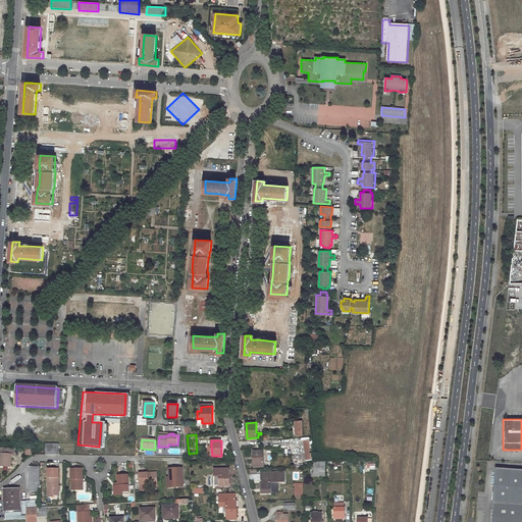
[(313,460),(310,440),(305,441),(307,460),(313,460)]
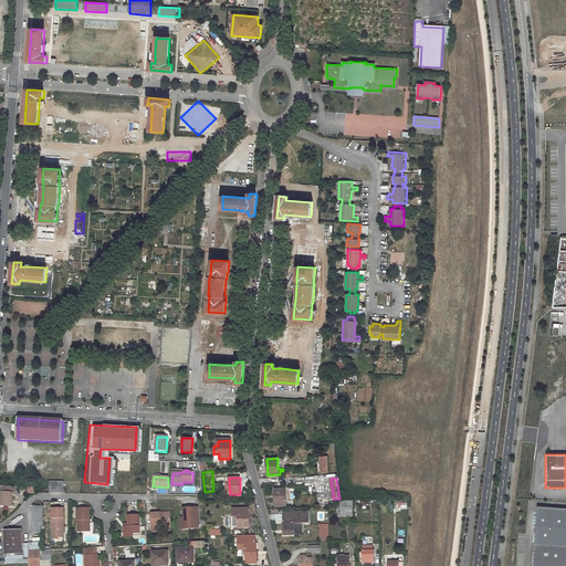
[(50,483),(50,494),(64,494),(64,482),(50,483)]
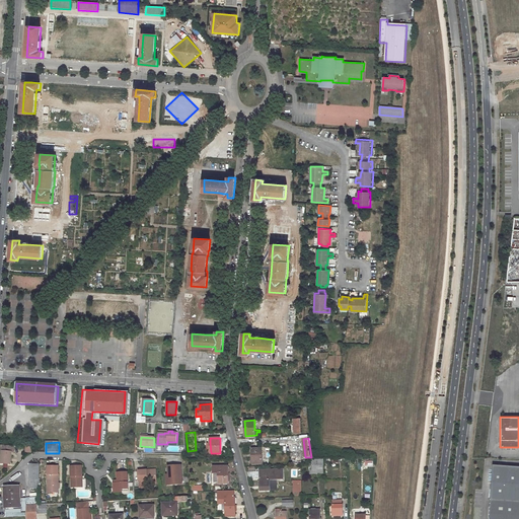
[(15,446),(4,446),(4,450),(2,450),(1,464),(11,465),(12,453),(14,453),(15,446)]
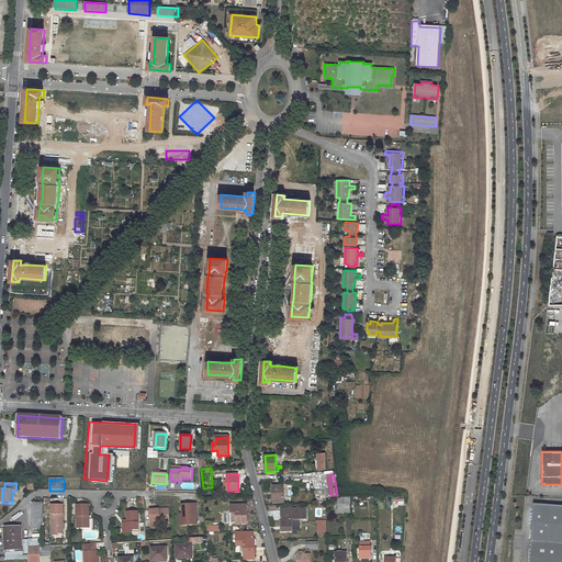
[(273,503),(284,503),(283,486),(273,486),(273,503)]
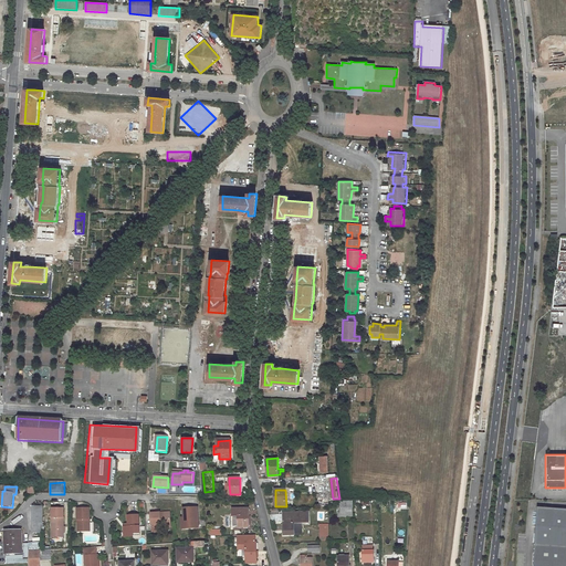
[(33,506),(32,533),(43,533),(43,506),(33,506)]
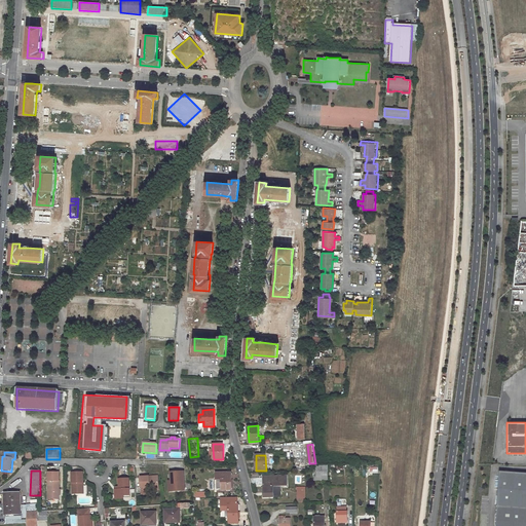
[(49,473),(48,481),(48,499),(48,505),(59,505),(60,499),(60,481),(60,473),(49,473)]
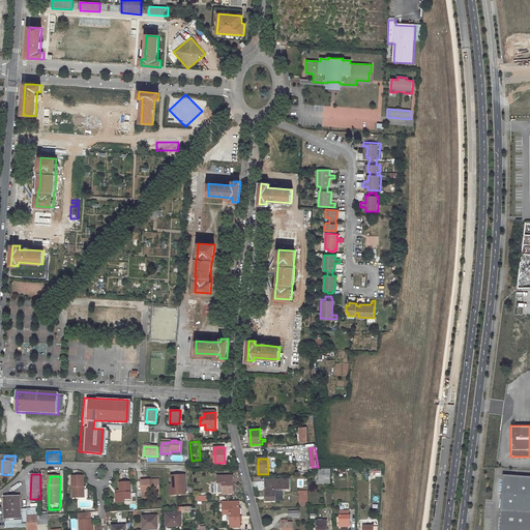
[(84,476),(72,476),(74,498),(84,498),(83,487),(85,487),(84,476)]
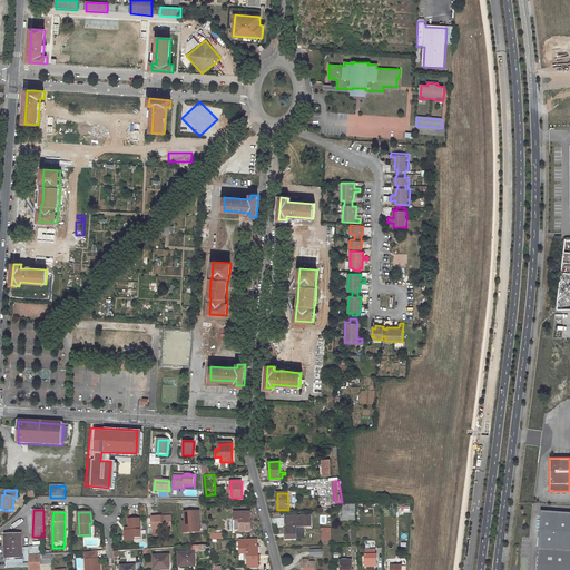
[(241,531),(252,531),(251,512),(234,513),(235,521),(241,521),(241,531)]
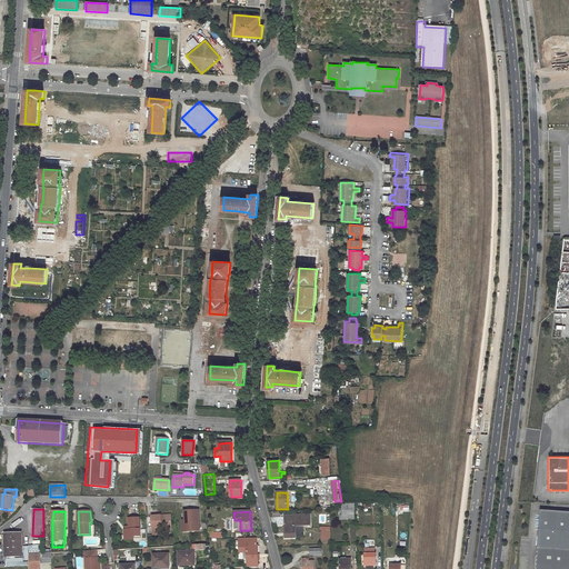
[(568,568),(568,512),(539,511),(535,568),(568,568)]
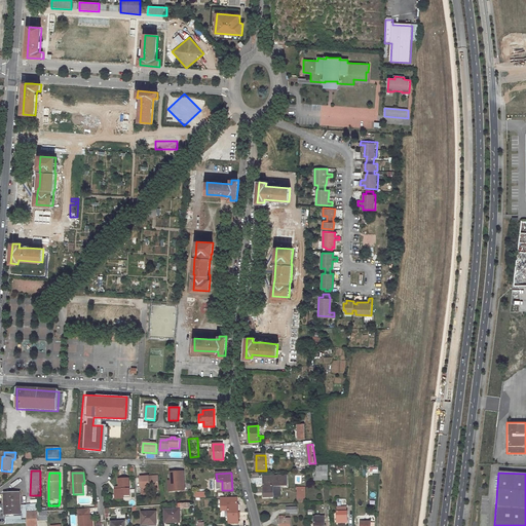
[(170,492),(185,492),(184,474),(171,474),(172,478),(170,478),(170,492)]
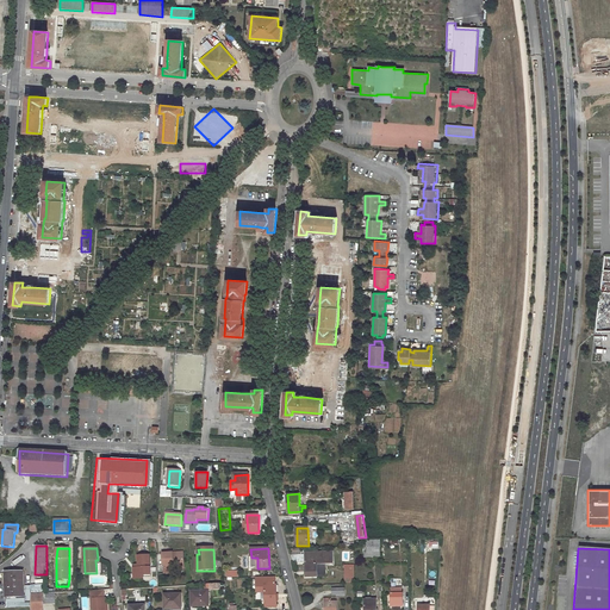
[(332,552),(306,553),(306,577),(325,576),(325,564),(332,564),(332,552)]
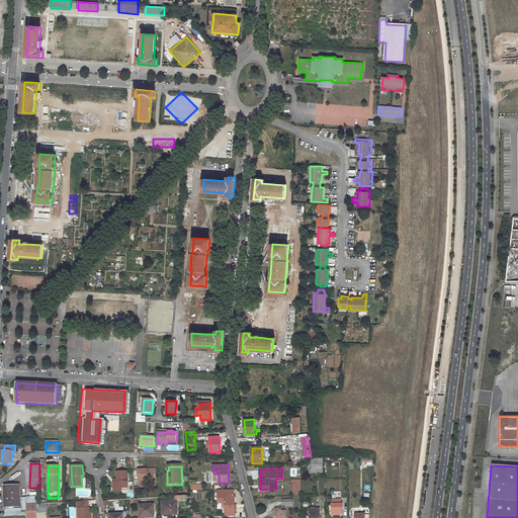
[(139,469),(134,469),(135,487),(140,487),(139,481),(148,481),(148,482),(153,482),(157,482),(157,471),(148,471),(148,469),(139,470),(139,469)]
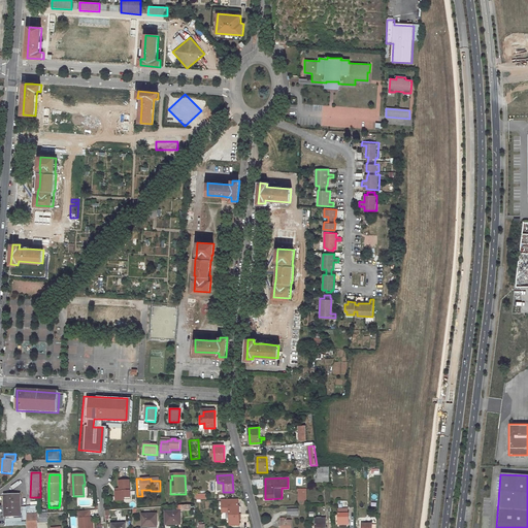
[(130,481),(120,482),(120,489),(120,492),(117,492),(116,492),(116,496),(118,496),(118,501),(131,500),(130,492),(127,492),(127,489),(130,489),(130,481)]
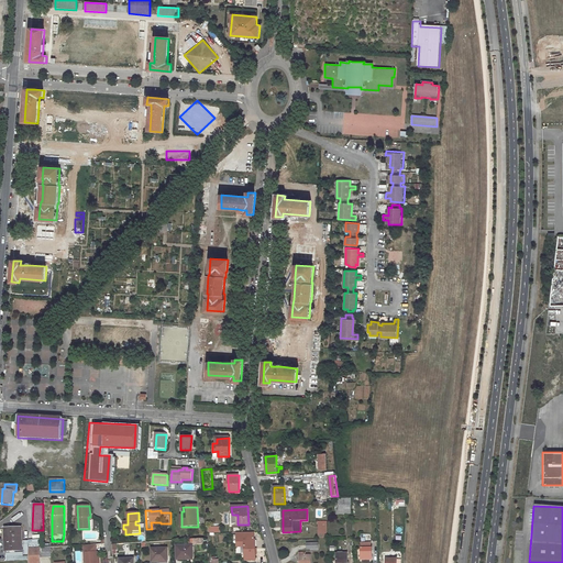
[(327,521),(318,521),(319,538),(328,538),(327,521)]
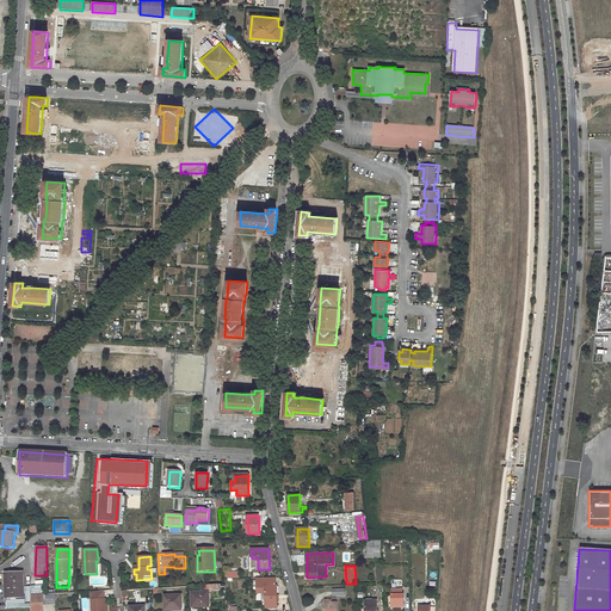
[(23,573),(6,574),(7,599),(13,598),(13,600),(7,600),(7,609),(30,608),(30,604),(25,604),(25,599),(17,600),(17,598),(24,598),(23,573)]
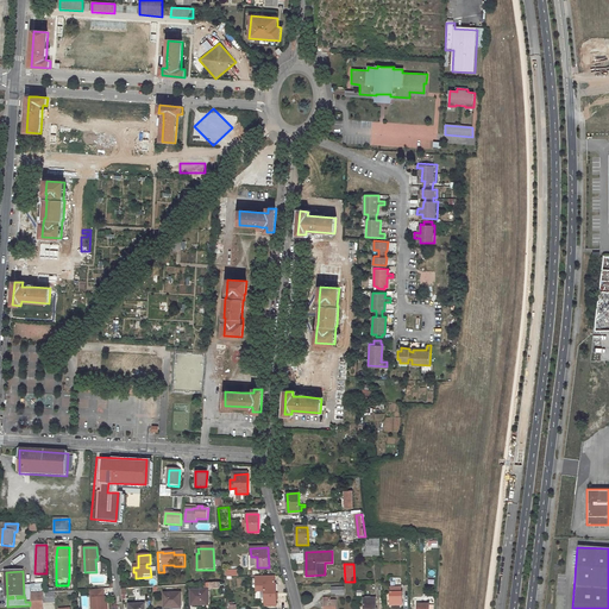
[(265,603),(277,603),(276,584),(275,584),(275,576),(256,576),(257,591),(261,591),(261,598),(265,598),(265,603)]
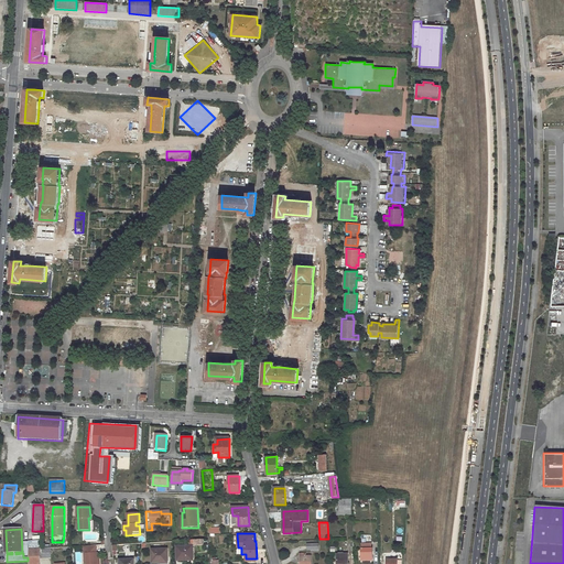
[(361,544),(362,561),(373,561),(372,550),(372,544),(361,544)]
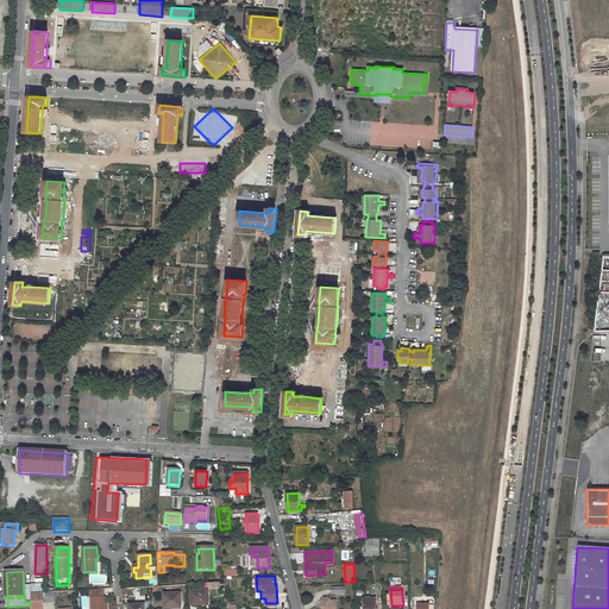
[(43,608),(43,603),(55,602),(55,591),(31,594),(31,608),(43,608)]
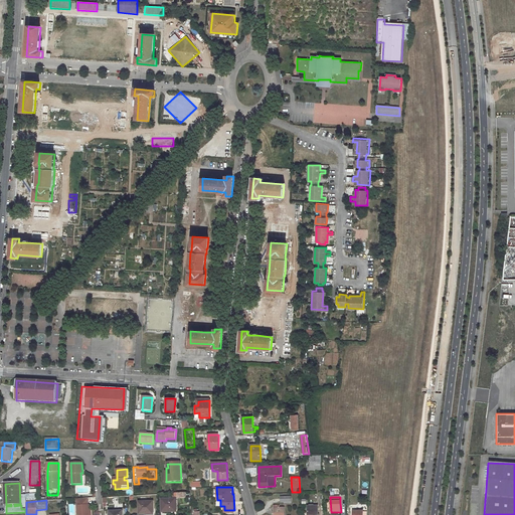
[(176,500),(161,500),(162,511),(170,511),(170,513),(176,512),(176,500)]
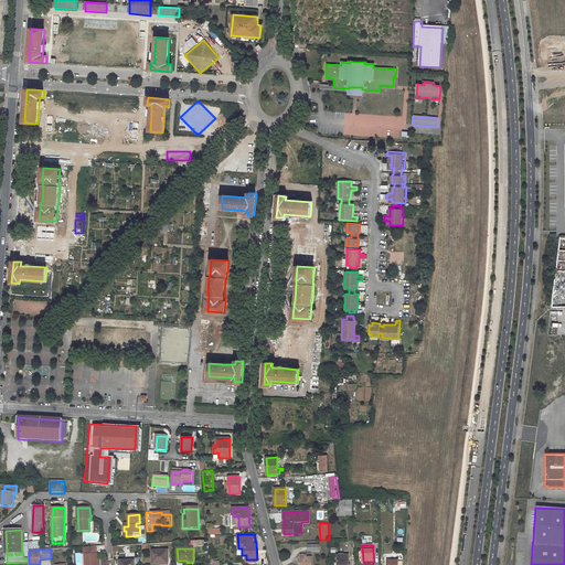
[(96,550),(84,551),(85,556),(86,556),(87,564),(98,564),(99,564),(97,564),(97,561),(99,561),(98,555),(96,555),(96,550)]
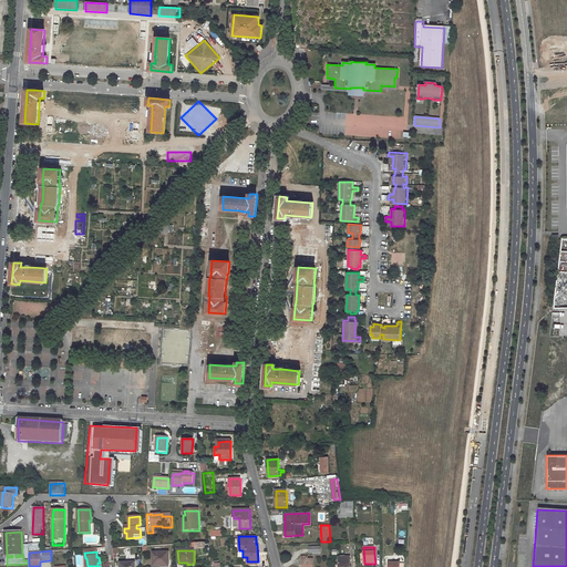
[(162,566),(168,566),(168,554),(153,554),(154,566),(162,565),(162,566)]
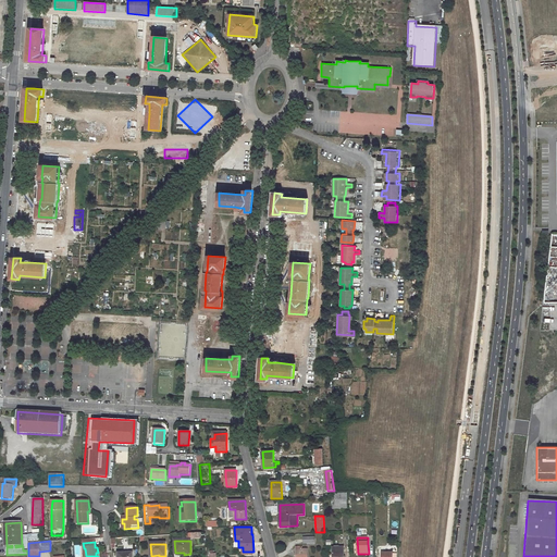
[(296,556),(307,556),(308,548),(301,548),(301,546),(297,546),(297,549),(296,549),(296,556)]
